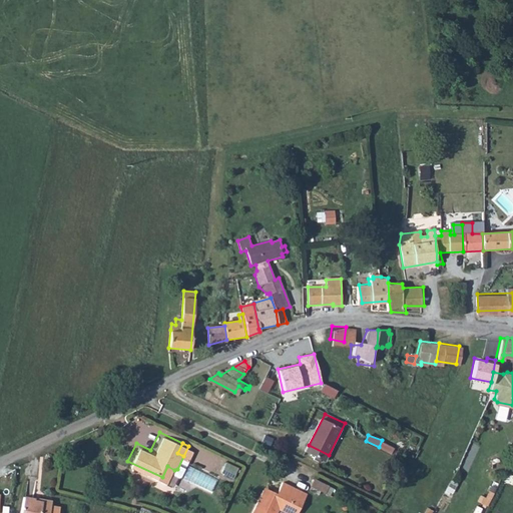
[(326,481),(313,474),(310,481),(322,487),(326,481)]
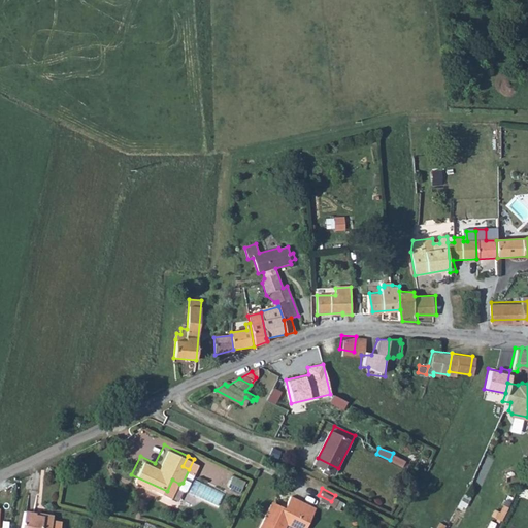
[(303,526),(310,509),(305,506),(308,499),(289,490),(283,501),(272,497),(268,498),(256,523),(266,527),(279,527),(285,518),(303,526)]
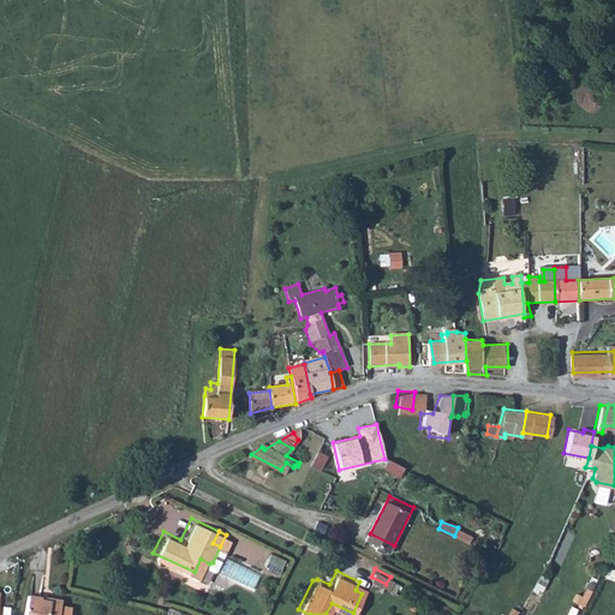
[(356,590),(362,593),(366,585),(359,581),(356,590)]
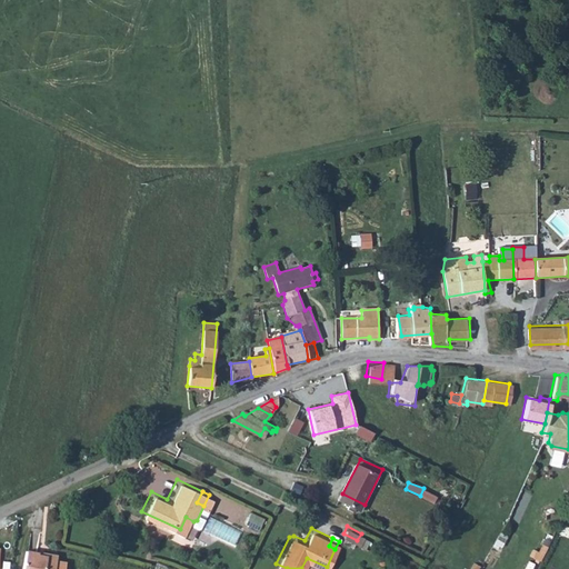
[(57,568),(58,565),(59,553),(60,548),(49,547),(49,551),(41,550),(41,548),(29,546),(26,568),(57,568)]
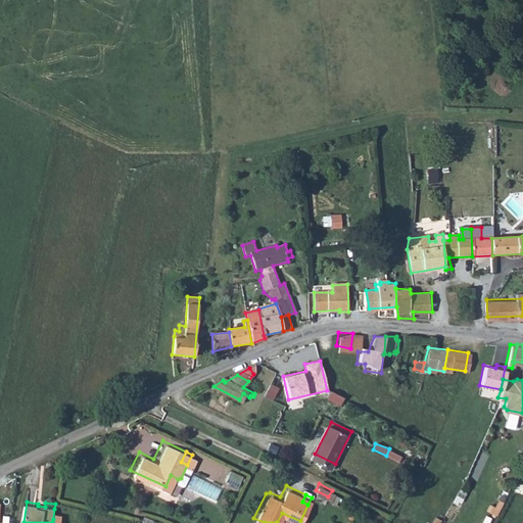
[(61,522),(63,510),(54,509),(53,519),(52,522),(61,522)]
